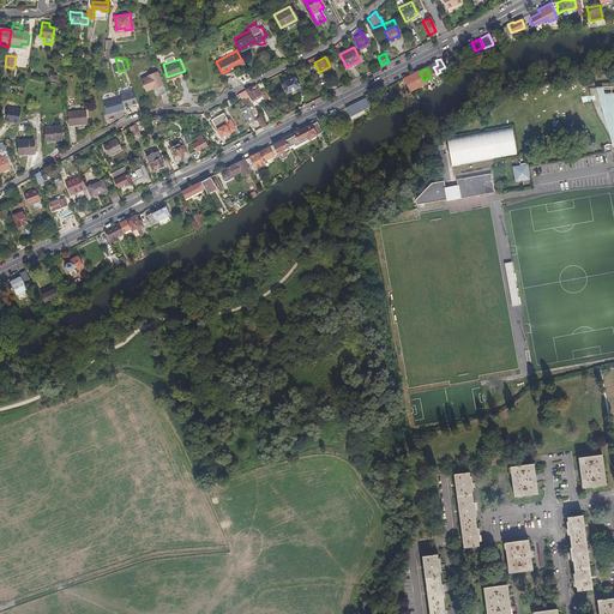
[(419,84),(425,82),(423,80),(420,72),(419,70),(403,78),(409,90),(420,85),(419,84)]
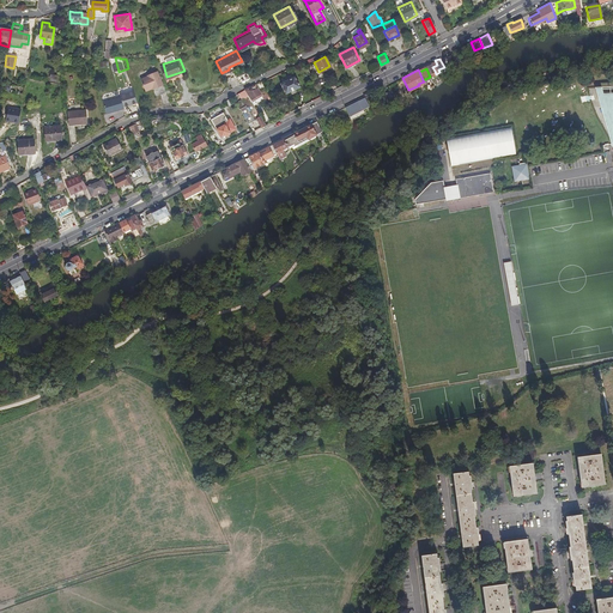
[(159,92),(167,90),(162,76),(151,78),(152,80),(144,83),(149,93),(156,91),(156,90),(159,89),(159,92)]
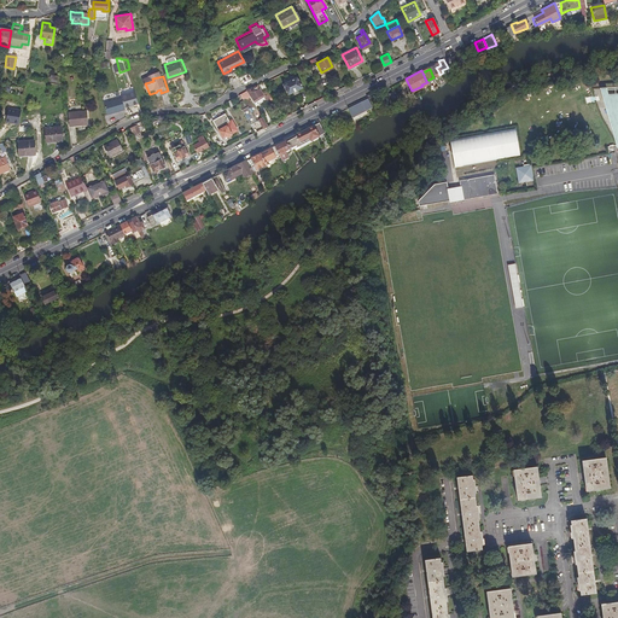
[(287,95),(302,87),(297,77),(283,85),(287,95)]
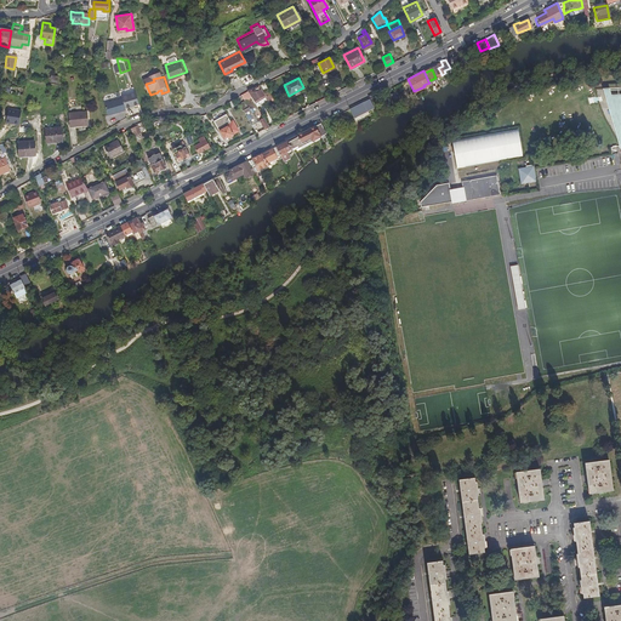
[(263,84),(246,91),(252,101),(262,96),(263,97),(265,98),(271,96),(263,84)]
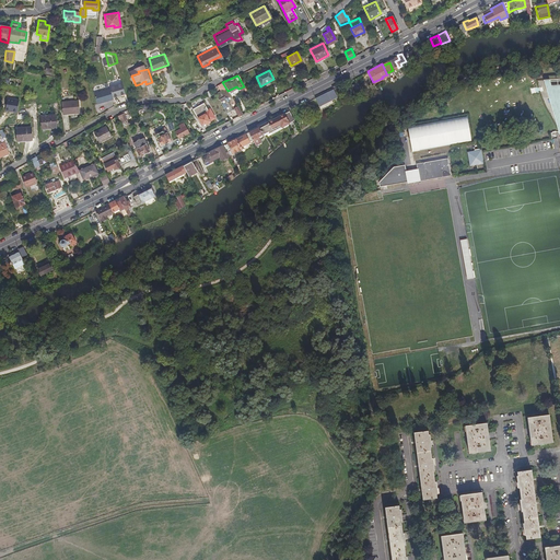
[(559,77),(548,78),(559,131),(559,108),(555,84),(559,83),(559,77)]
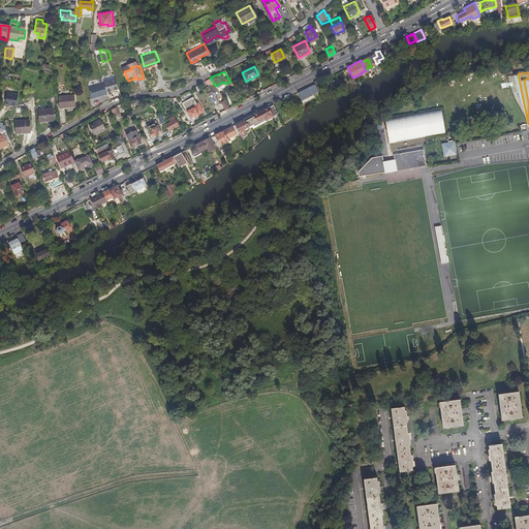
[(137,80),(134,81),(137,89),(146,86),(144,78),(137,80)]
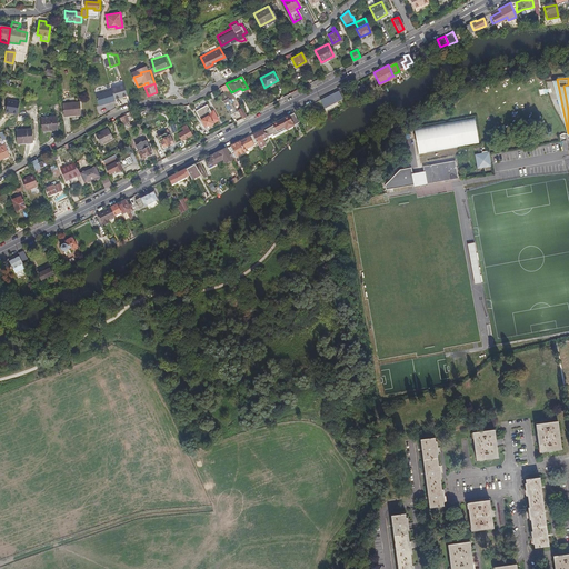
[(226,83),(220,87),(223,91),(218,96),(230,115),(237,110),(242,118),(246,116),(232,93),(231,92),(226,83)]
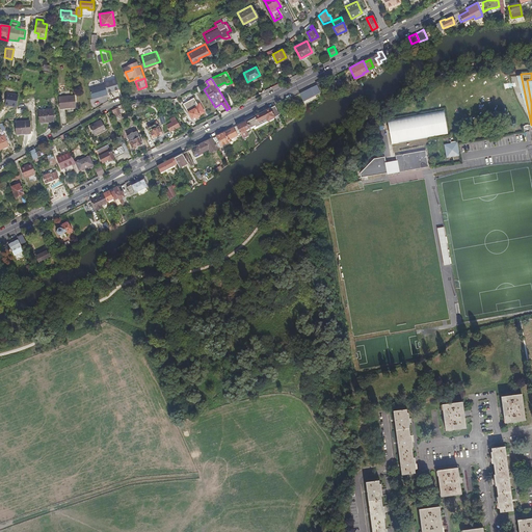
[(106,87),(108,95),(121,91),(117,81),(106,84),(106,87)]
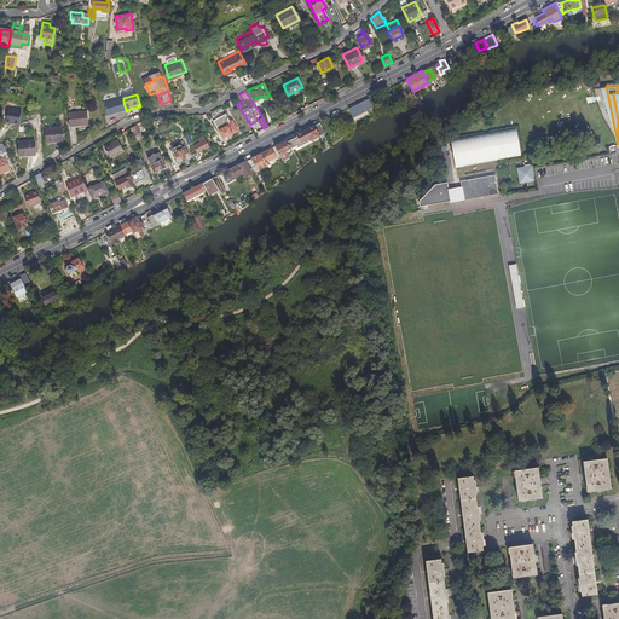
[(108,116),(126,113),(126,110),(123,102),(105,105),(108,116)]
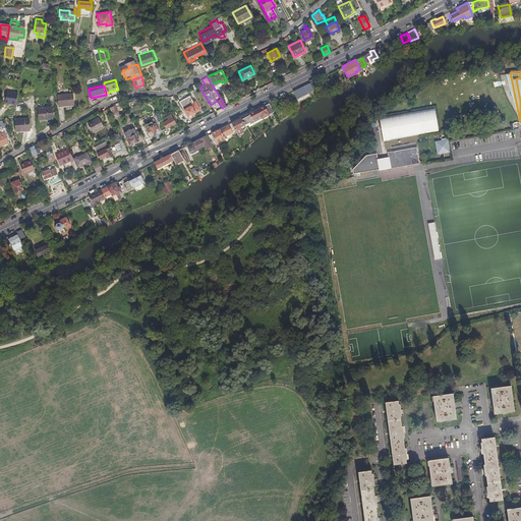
[(298,88),(293,91),(297,98),(302,96),(301,95),(298,88)]
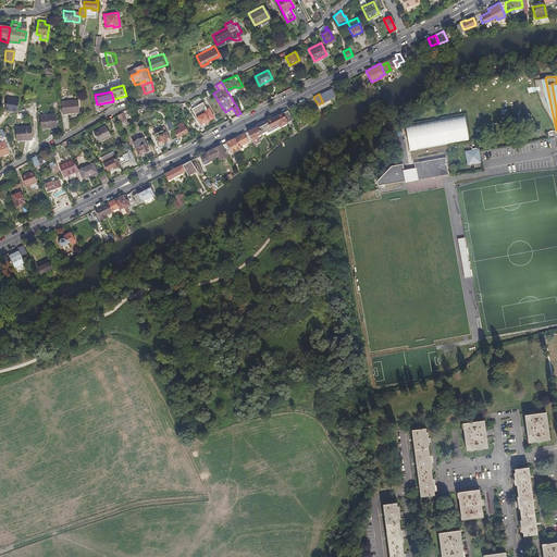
[(61,114),(77,113),(77,101),(61,102),(61,114)]
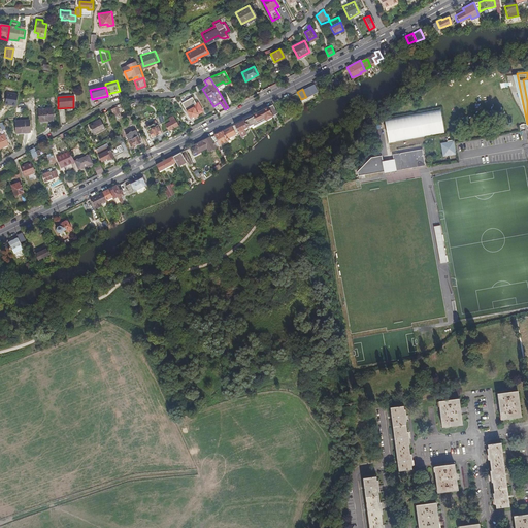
[(197,113),(202,110),(197,102),(195,103),(191,96),(182,102),(191,118),(193,117),(194,118),(198,114),(197,113)]
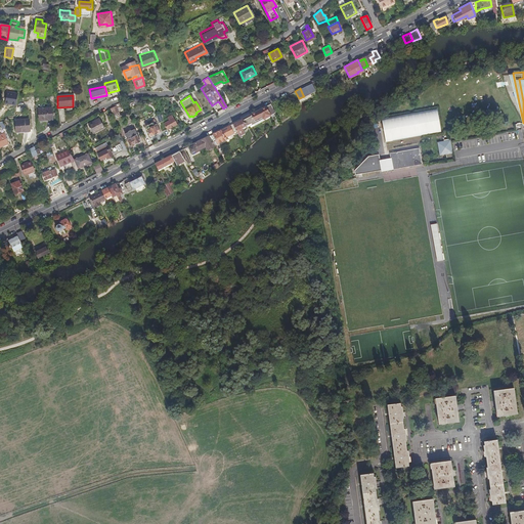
[(270,103),(245,117),(248,124),(254,120),(262,116),(263,118),(270,114),(275,124),(278,122),(273,113),(274,112),(270,103)]
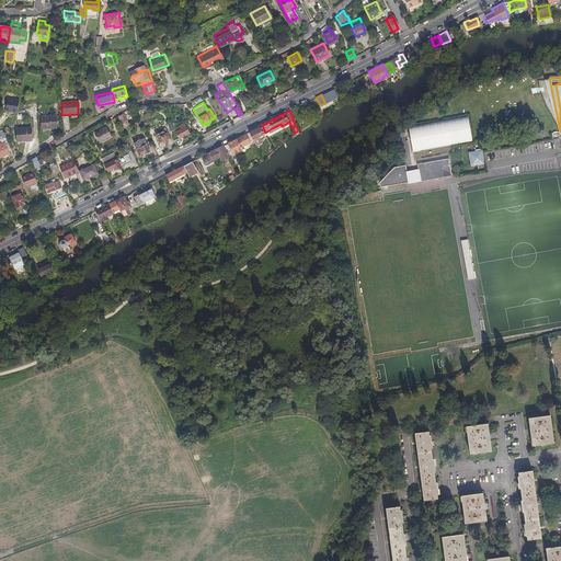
[(55,123),(54,112),(39,113),(41,126),(46,126),(46,124),(55,123)]
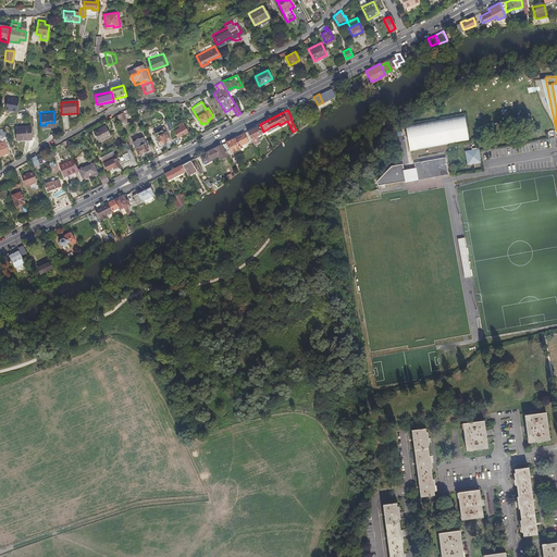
[(413,125),(406,126),(410,151),(418,150),(469,140),(465,115),(413,125)]
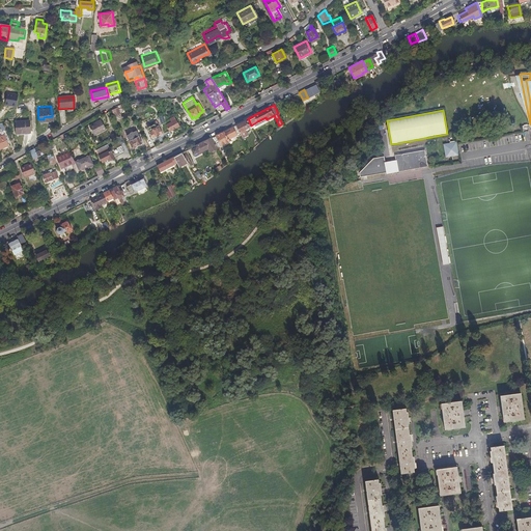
[(173,115),(166,119),(168,122),(161,126),(165,132),(178,126),(173,115)]
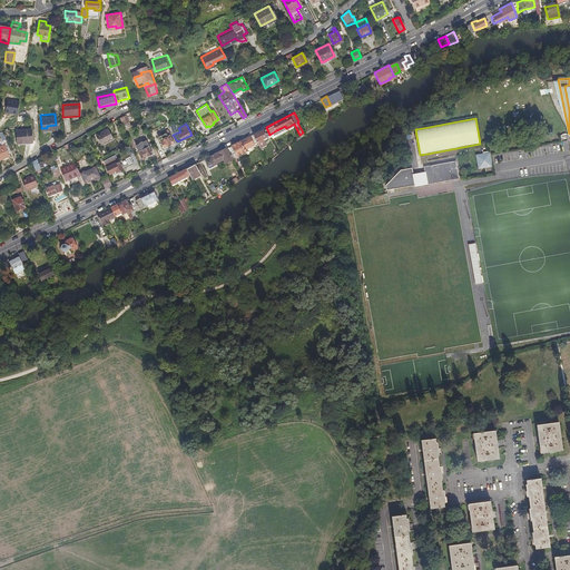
[(269,135),(272,138),(287,129),(286,128),(285,126),(276,130),(269,135)]
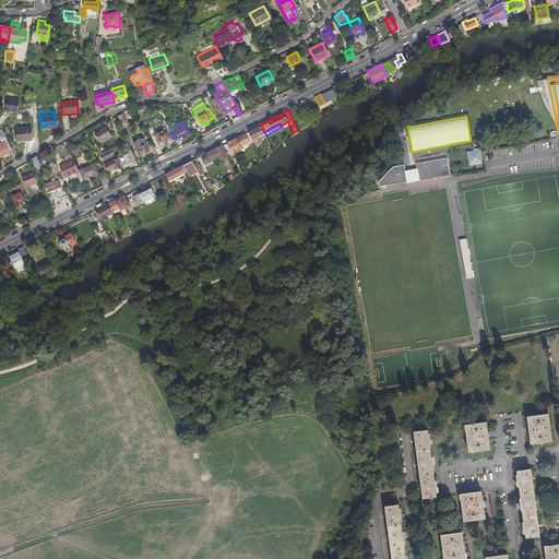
[(98,142),(110,135),(106,126),(94,132),(98,142)]
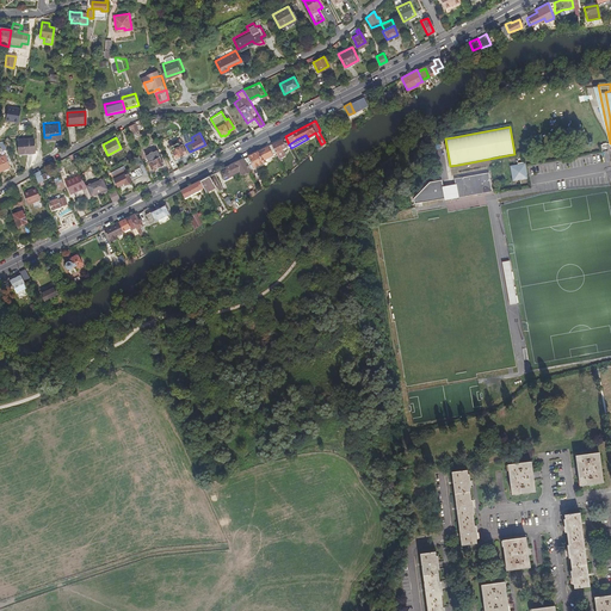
[(176,142),(168,146),(173,159),(185,153),(179,141),(177,137),(173,140),(176,142)]
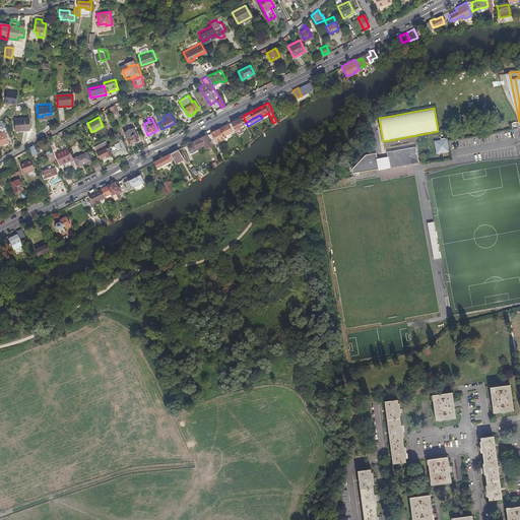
[(240,117),(231,122),(235,130),(238,135),(243,132),(240,126),(244,123),(240,117)]
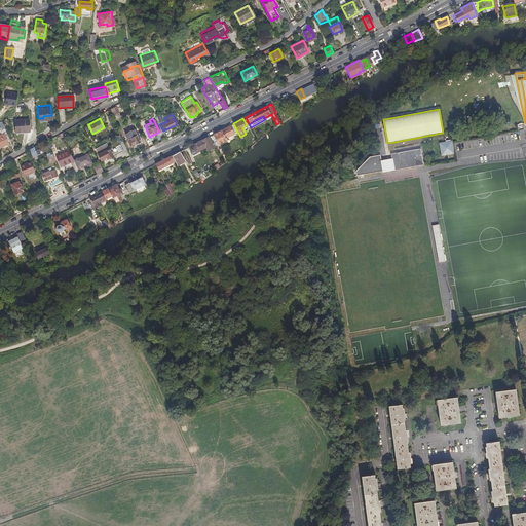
[(29,128),(29,119),(15,120),(15,132),(21,132),(21,129),(29,128)]
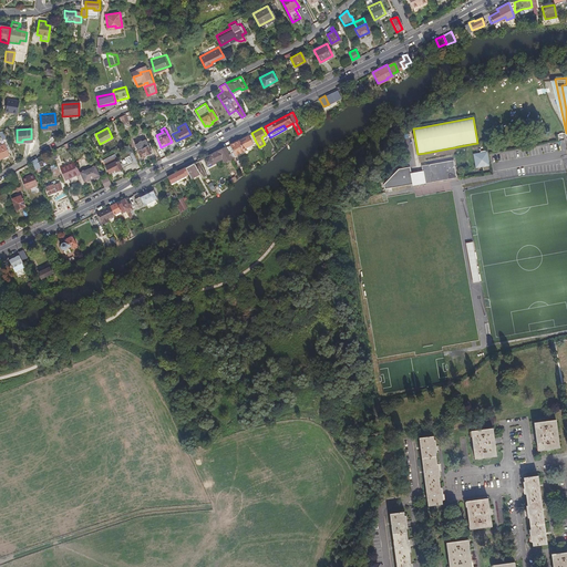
[(227,146),(229,151),(233,156),(245,151),(244,148),(256,142),(251,133),(227,146)]
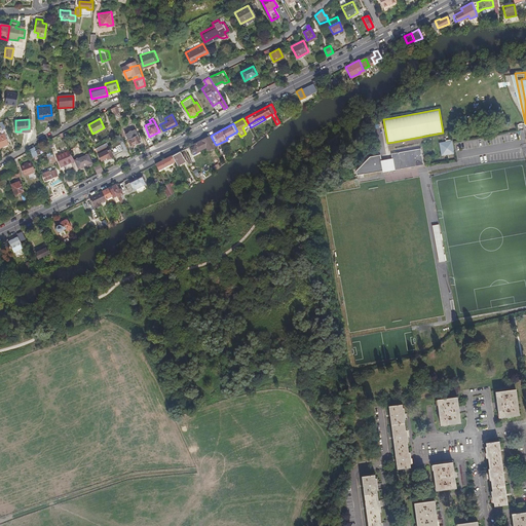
[(130,145),(140,141),(134,128),(130,129),(129,129),(127,130),(127,132),(124,133),(126,138),(130,145)]
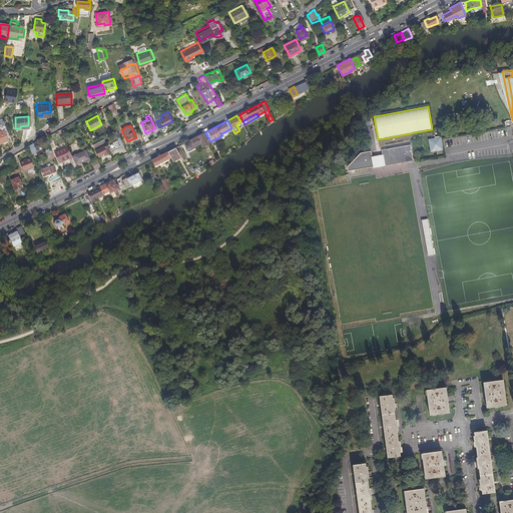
[(205,132),(184,142),(188,150),(202,143),(204,147),(205,146),(206,147),(209,146),(208,144),(210,144),(206,137),(207,136),(205,132)]
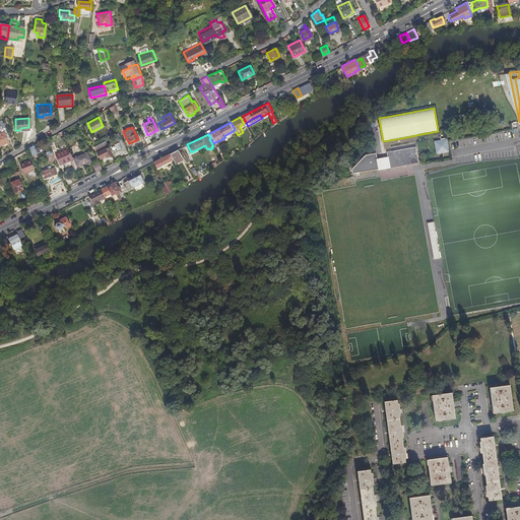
[(122,148),(118,142),(108,147),(105,140),(93,145),(100,157),(105,154),(106,156),(122,148)]
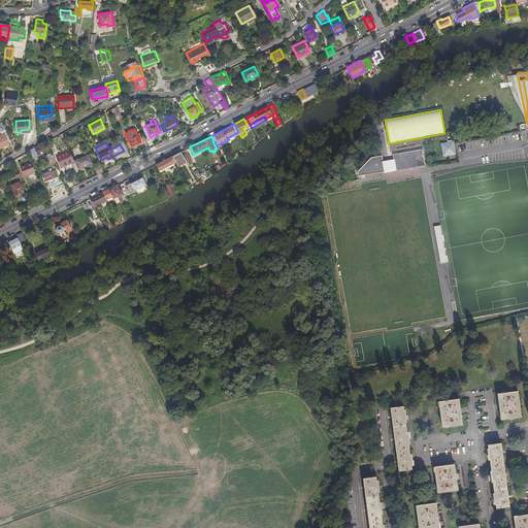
[(442,144),(444,156),(456,154),(454,142),(442,144)]
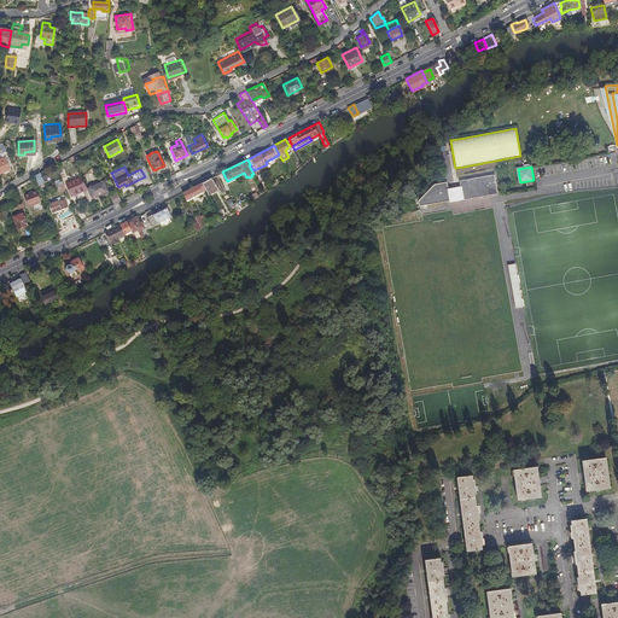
[(39,173),(31,178),(39,191),(46,188),(42,181),(46,180),(44,174),(42,172),(39,173)]
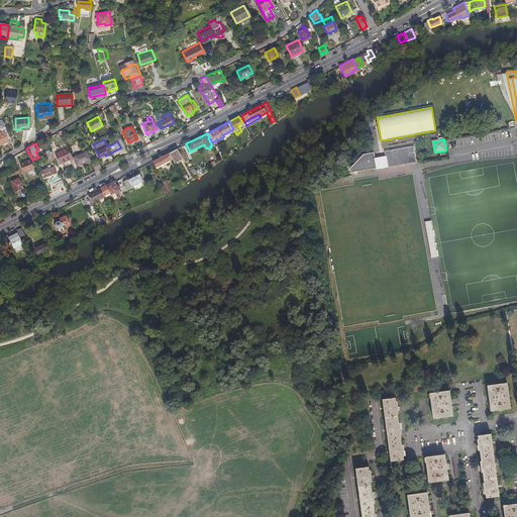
[(44,149),(47,159),(55,156),(50,146),(44,149)]
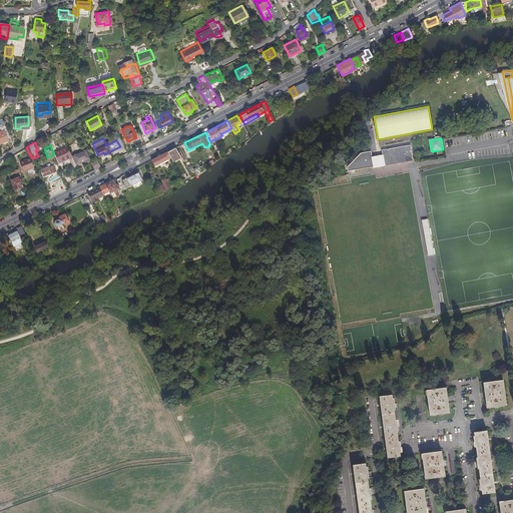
[(179,145),(175,147),(180,156),(182,160),(186,158),(179,145)]
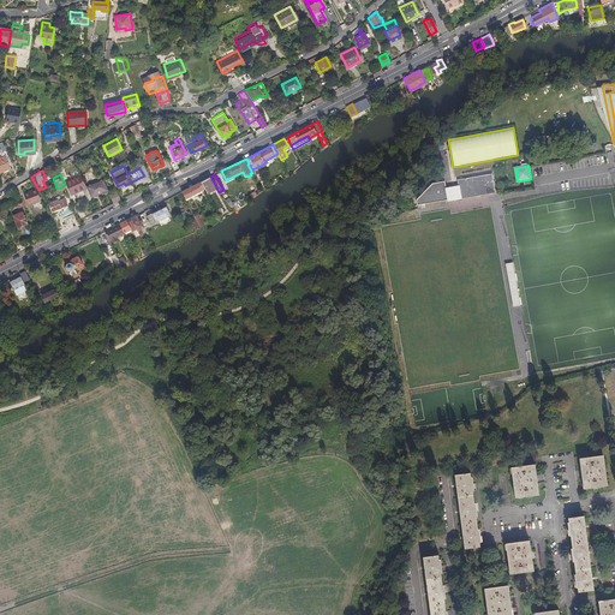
[(458,180),(458,187),(460,198),(460,199),(496,193),(493,174),(458,180)]
